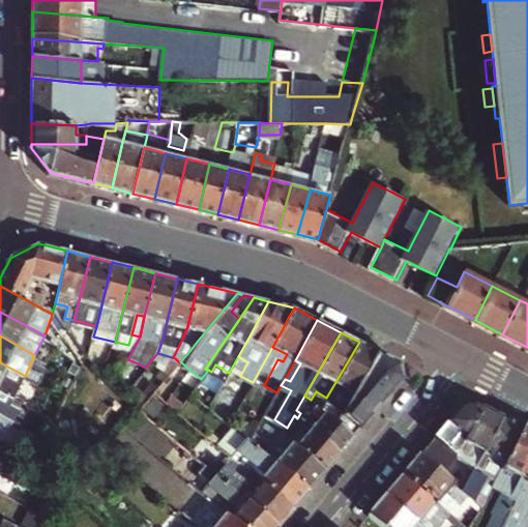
[(334,412),(339,414),(377,351),(359,342),(335,382),(345,387),(334,404),(338,406),(334,412)]
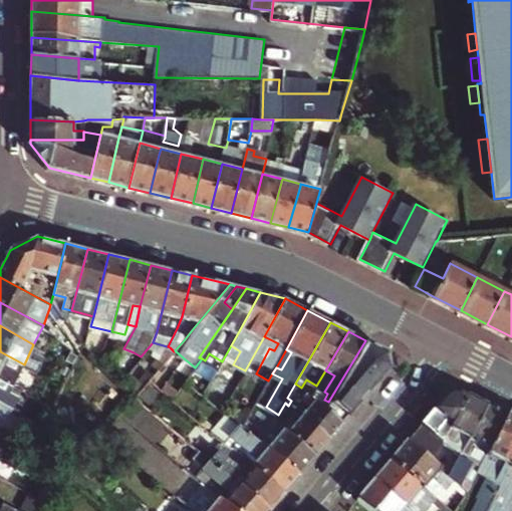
[(341,422),(390,364),(387,351),(365,340),(328,402),(325,409),(341,422)]
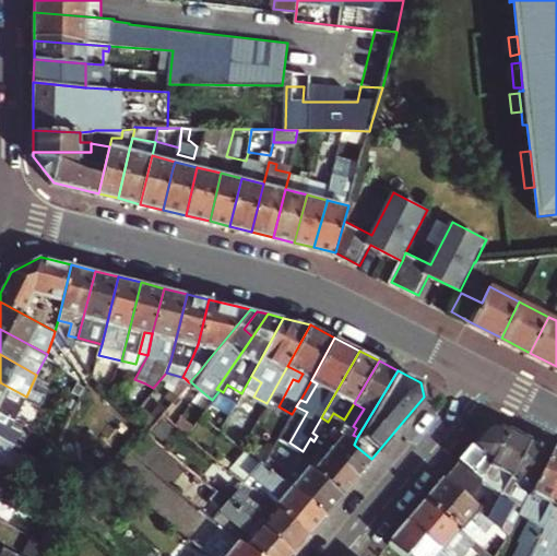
[(261,382),(251,376),(243,391),(253,397),(261,382)]
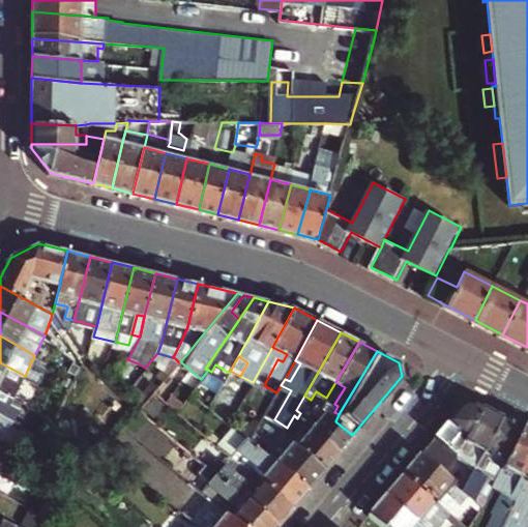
[(157,375),(164,380),(179,362),(175,358),(173,357),(172,357),(157,375)]
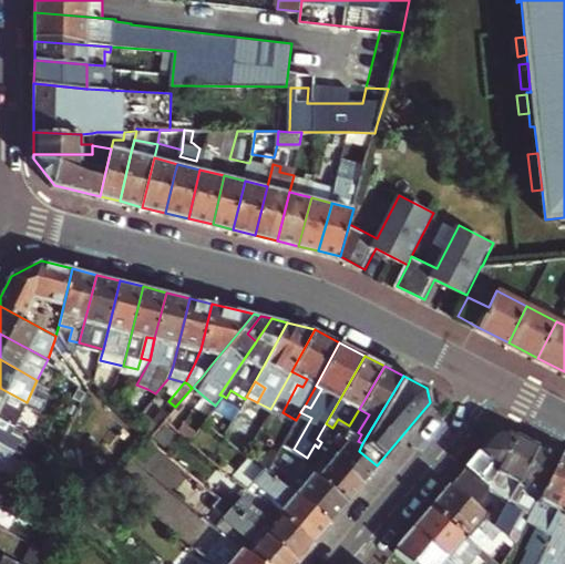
[(0,414),(16,423),(27,402),(0,388),(0,414)]
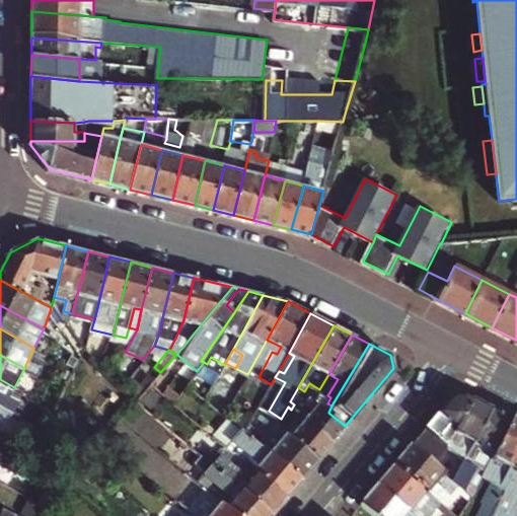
[(149,386),(133,372),(126,382),(134,389),(141,395),(149,386)]
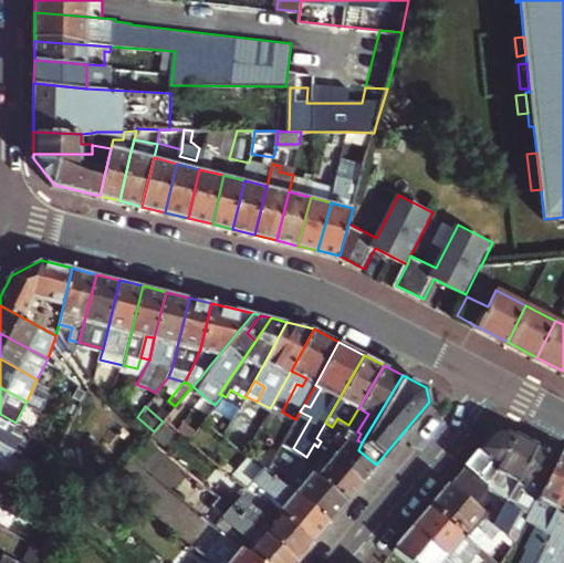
[(317,447),(362,483),(376,465),(358,450),(342,436),(332,427),(325,423),(316,438),(321,441),(317,447)]
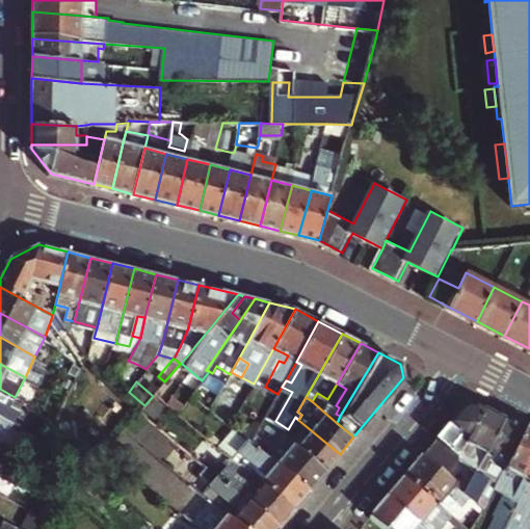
[(140,411),(144,405),(137,399),(129,408),(137,415),(140,411)]
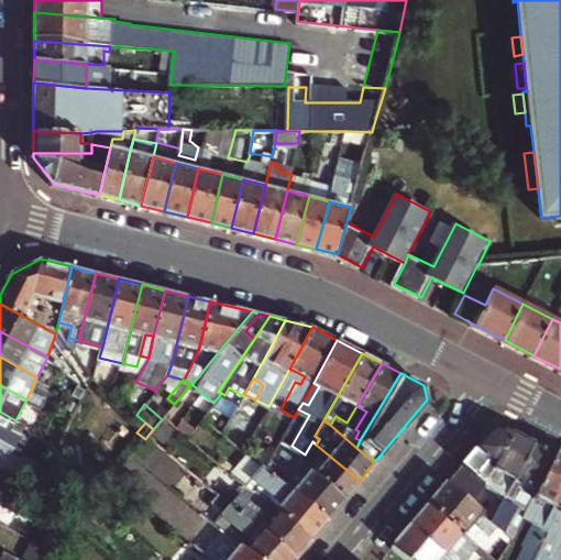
[(20,436),(0,425),(0,437),(15,445),(20,436)]
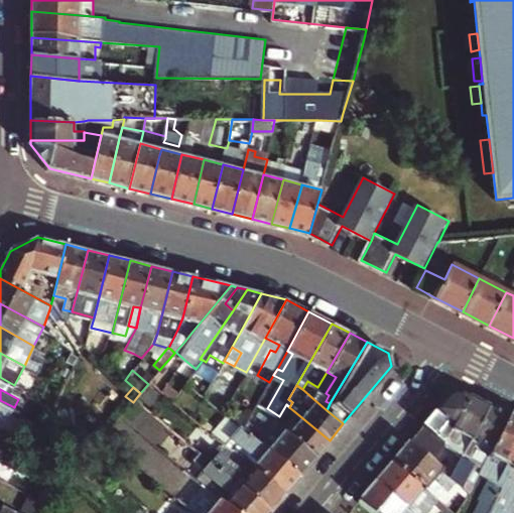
[(450,435),(454,427),(470,395),(464,392),(448,395),(424,423),(445,441),(446,441),(450,435)]
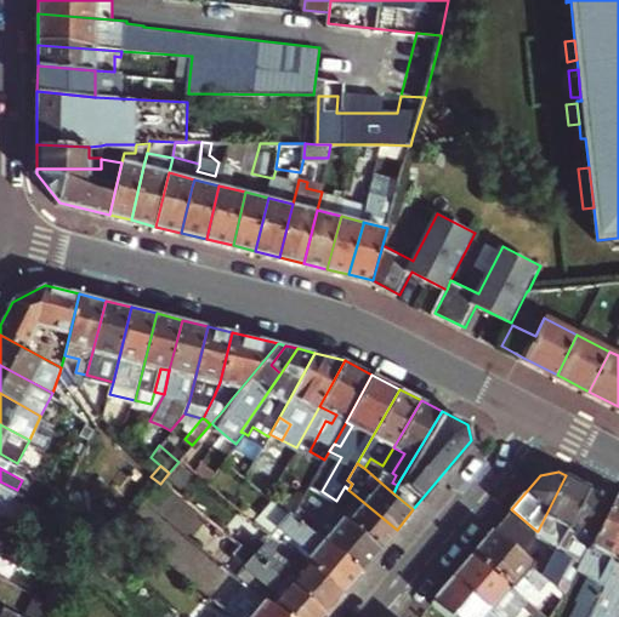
[(550,541),(557,548),(590,487),(566,475),(546,514),(556,519),(551,529),(541,524),(538,531),(550,541)]
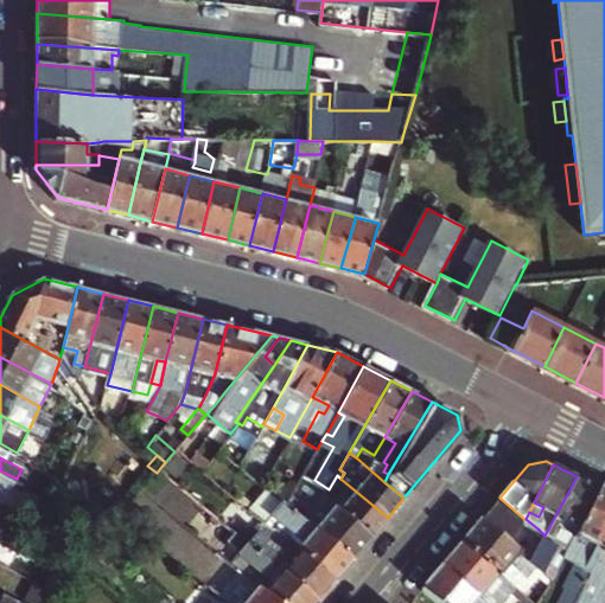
[(324,498),(371,537),(388,518),(341,479),(337,475),(329,489),(324,498)]
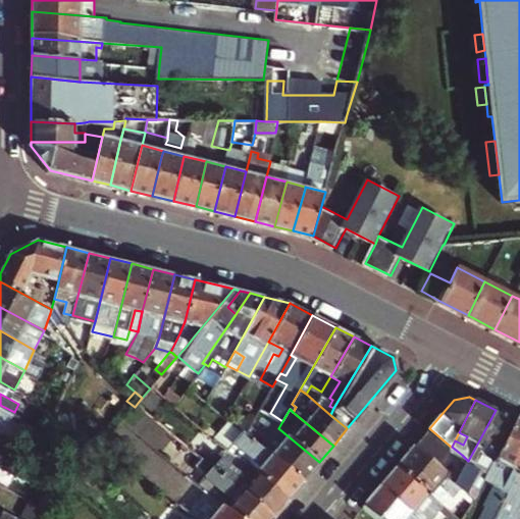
[(480,469),(488,473),(516,420),(496,410),(468,461),(462,455),(447,473),(462,487),(468,492),(480,469)]
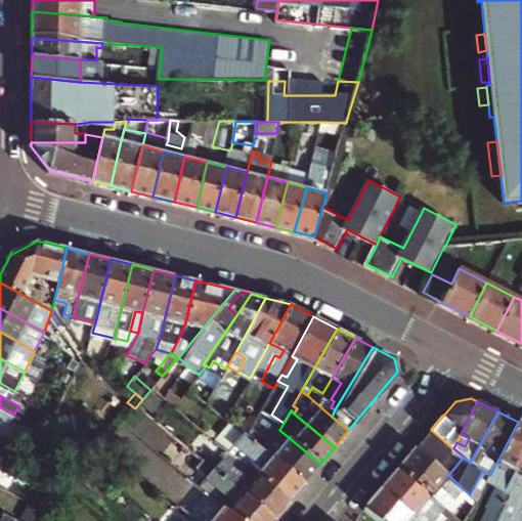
[(289,501),(304,483),(260,446),(253,440),(247,435),(244,433),(231,422),(216,440),(228,450),(257,475),(289,501)]
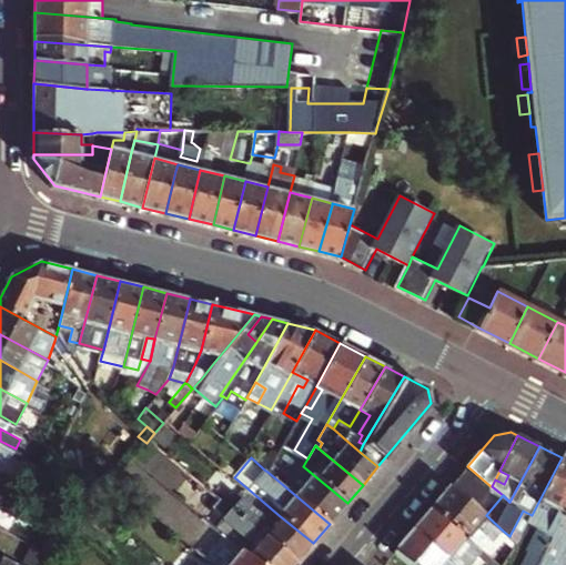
[(537,564),(553,534),(565,508),(565,460),(562,457),(532,515),(528,522),(538,527),(527,548),(529,550),(522,564),(537,564)]
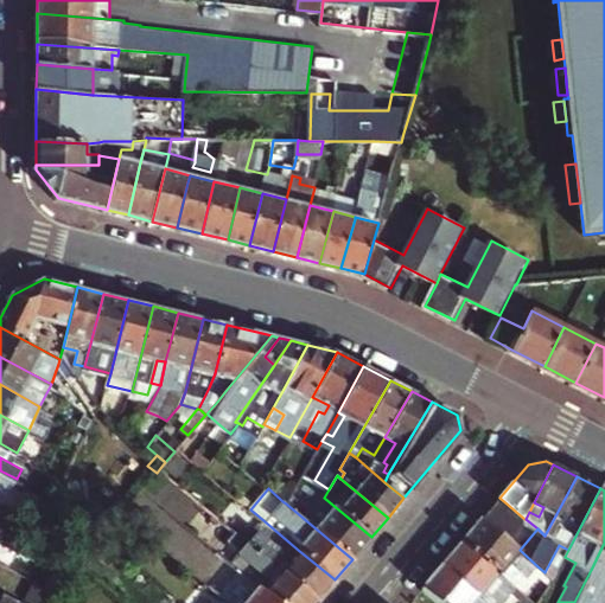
[(301,517),(352,559),(371,537),(324,498),(320,494),(306,511),(298,504),(291,498),(286,504),(293,510),(301,517)]
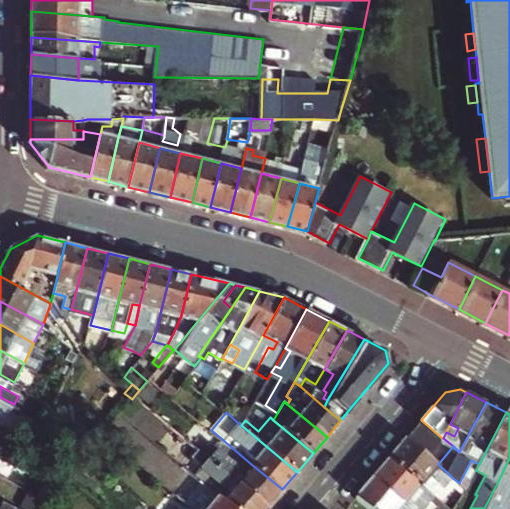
[(406,437),(431,459),(442,438),(421,420),(406,437)]
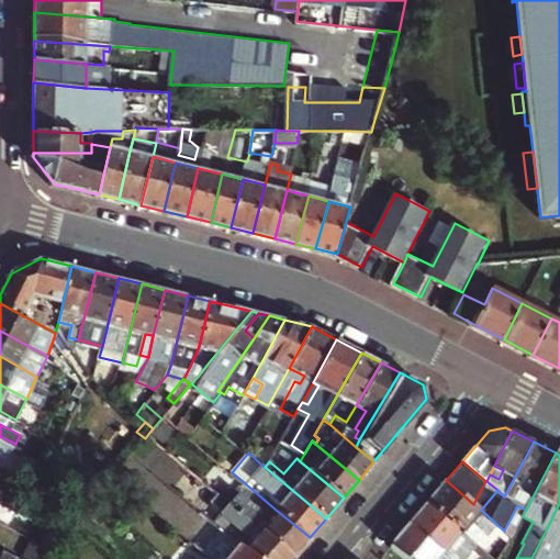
[(0,491),(1,492),(12,470),(0,464),(0,491)]
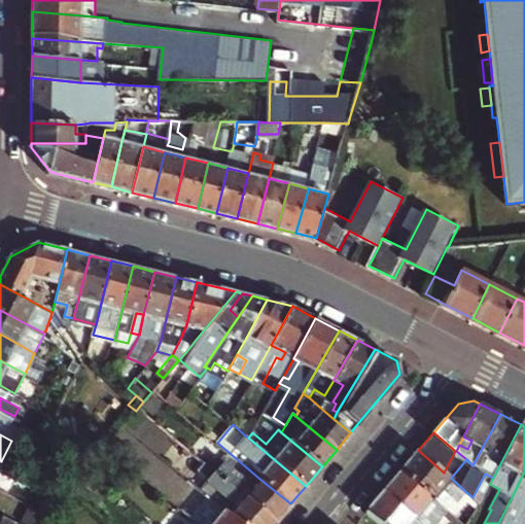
[(451,511),(466,492),(451,478),(444,473),(418,450),(401,469),(451,511)]
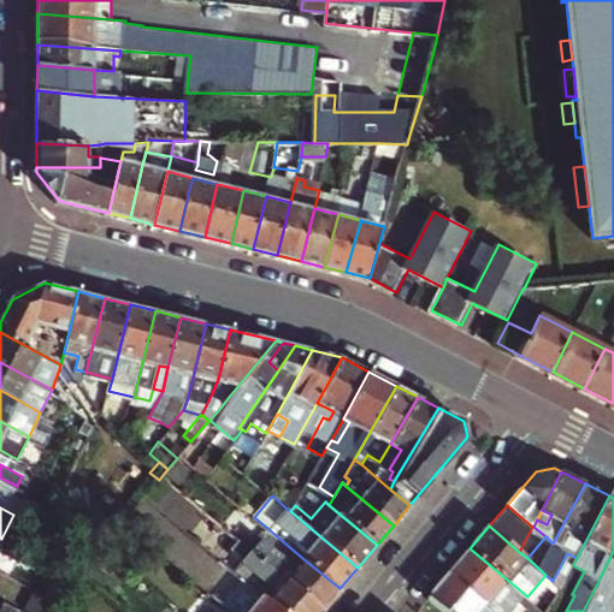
[(94,557),(106,544),(112,535),(100,529),(93,539),(93,545),(87,553),(94,557)]
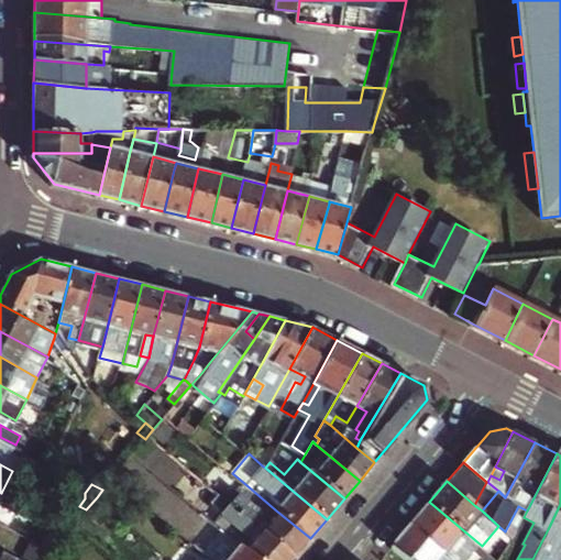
[(294,558),(310,538),(276,511),(245,484),(230,503),(294,558)]
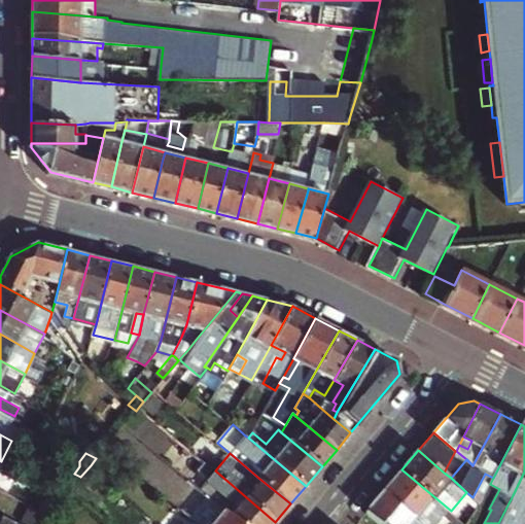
[(200,523),(242,523),(200,488),(176,467),(168,477),(193,497),(182,509),(190,516),(200,523)]
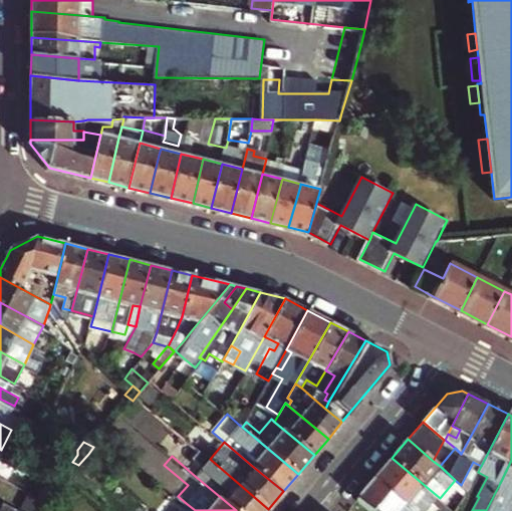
[(454,510),(440,498),(392,458),(374,477),(406,504),(414,510),(425,510),(433,503),(442,510),(454,510)]
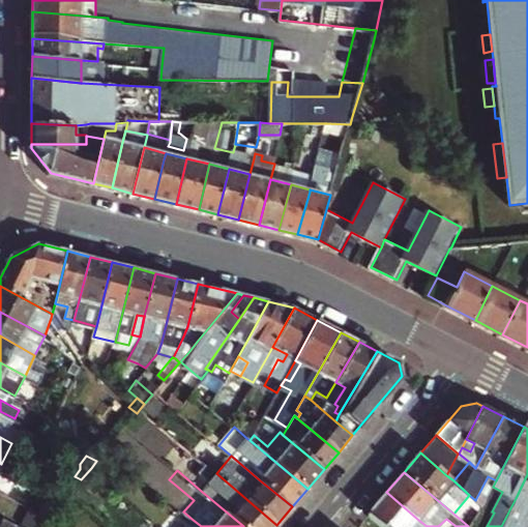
[(243,526),(274,526),(276,525),(216,473),(201,491),(243,526)]
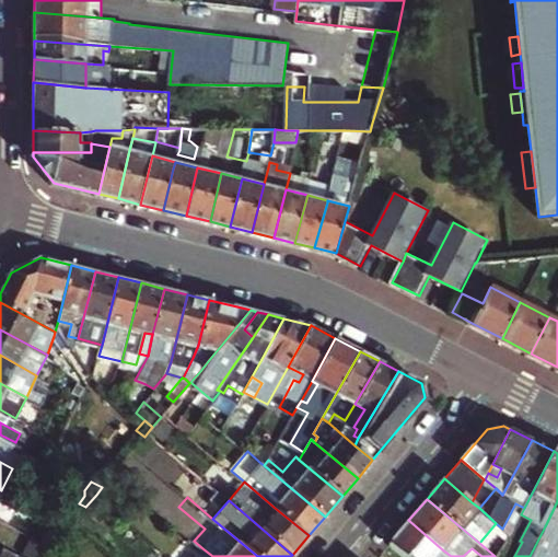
[(557,501),(545,526),(557,532),(546,554),(549,555),(547,556),(557,556),(557,501)]
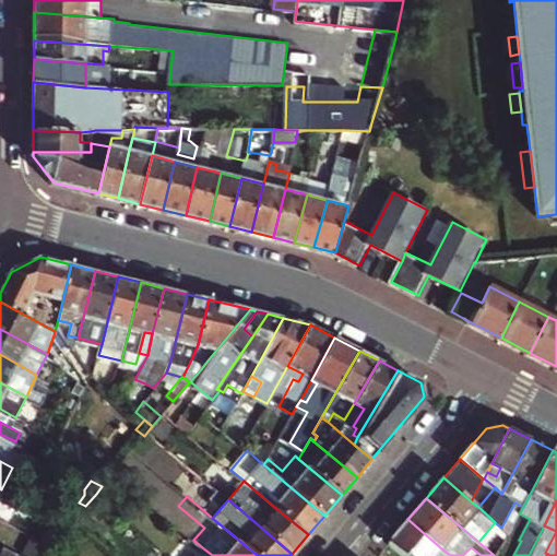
[(434,555),(441,548),(407,519),(390,540),(409,555),(434,555)]
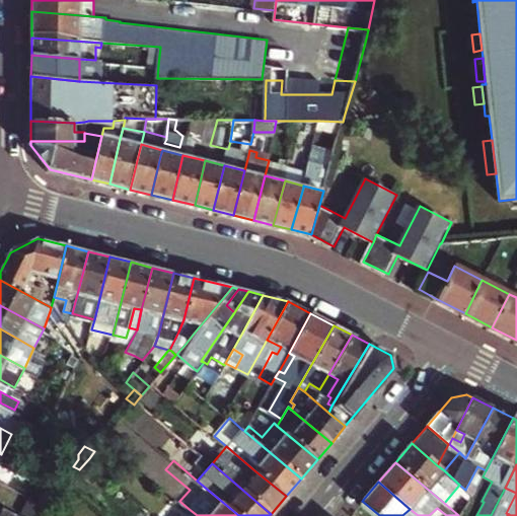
[(40,501),(49,505),(65,487),(59,484),(51,494),(48,492),(40,501)]
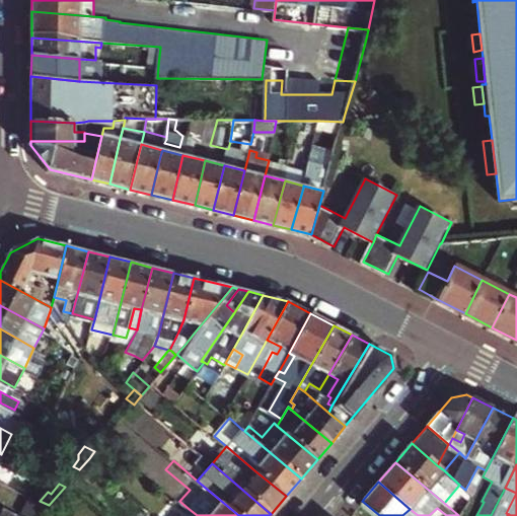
[(20,515),(3,507),(0,513),(0,515),(20,515)]
